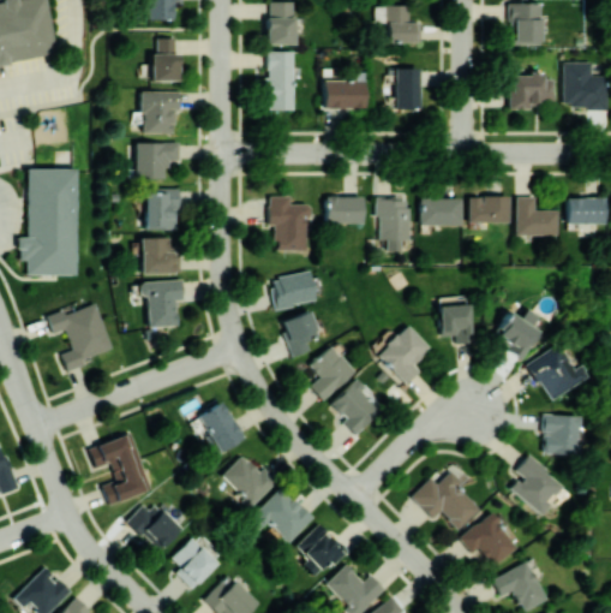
[(0,70),(64,58),(53,0),(40,0),(0,7),(0,70)]
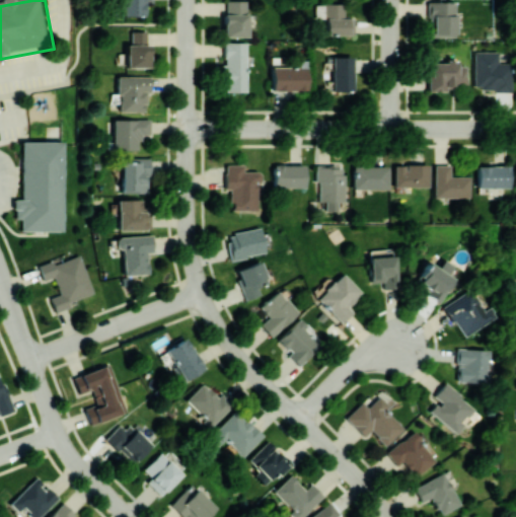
[(148,0),(125,0),(125,17),(148,17),(148,0)]
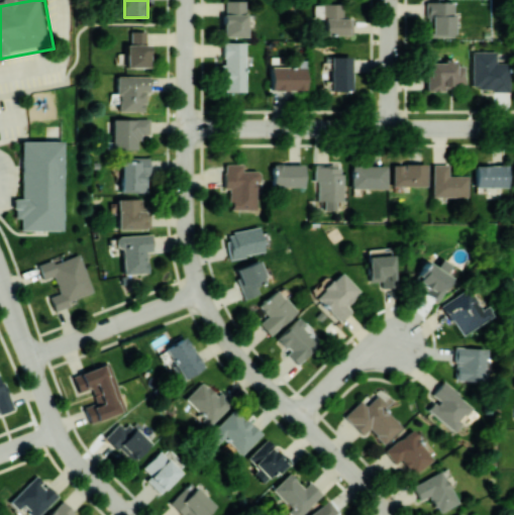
[(248,2),(227,2),(227,15),(224,15),(225,37),(248,37),(248,2)]
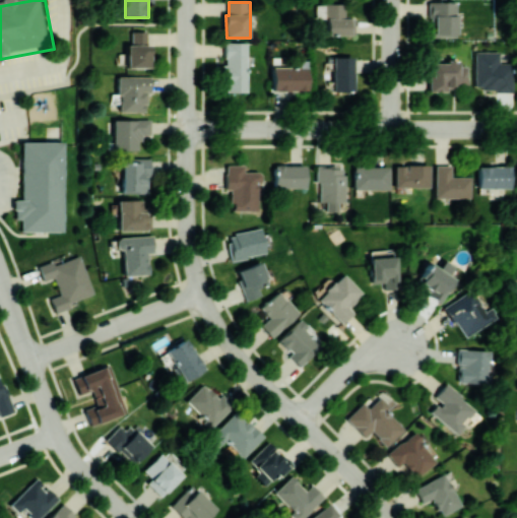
[(458,39),(459,4),(433,3),(433,38),(458,39)]
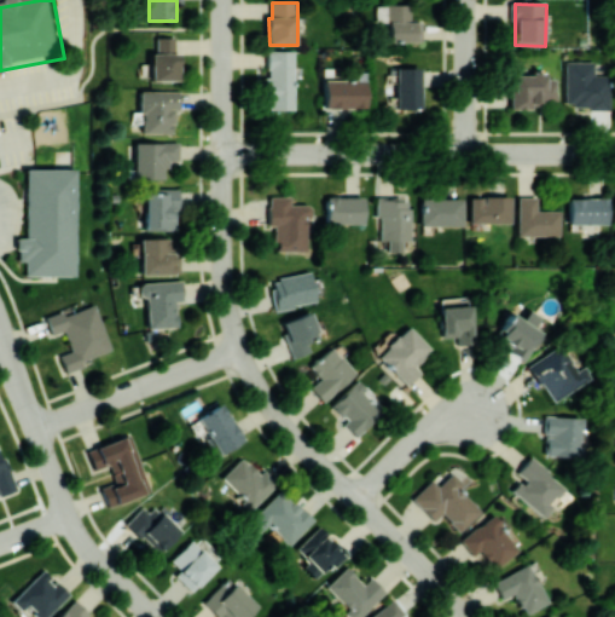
[(425,42),(424,22),(413,23),(412,6),(379,7),(379,23),(390,23),(392,44),(425,42)]
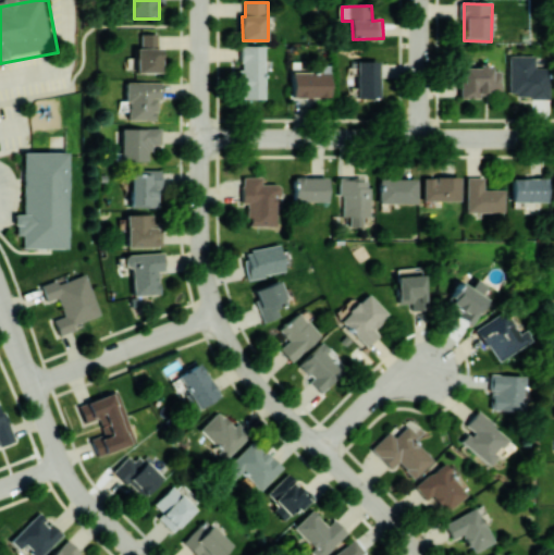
[(137,74),(163,74),(163,49),(160,49),(160,35),(143,35),(143,49),(137,49),(137,74)]
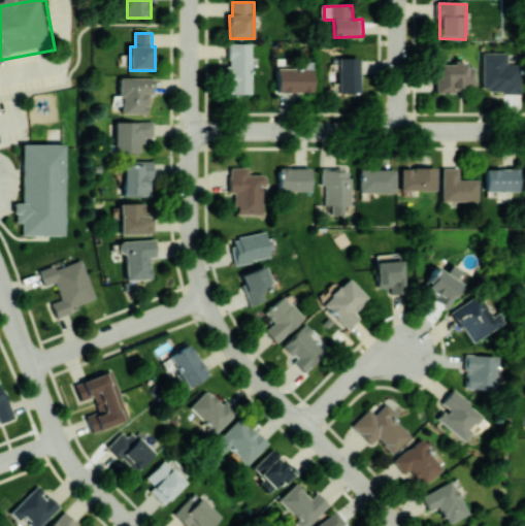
[(253,95),(253,44),(230,44),(230,95),(253,95)]
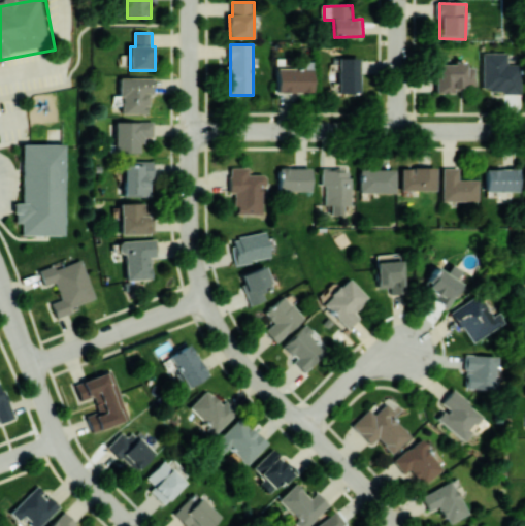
[(485,93),(523,93),(523,65),(511,65),(511,54),(485,54),(485,93)]
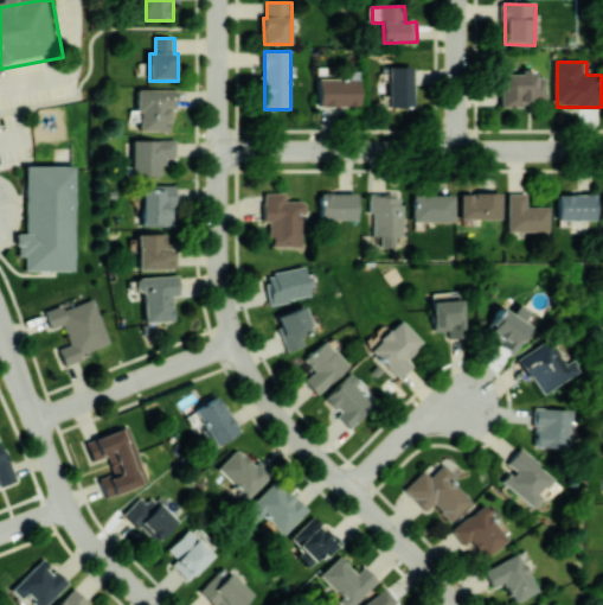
[(391,108),(415,108),(415,68),(391,68),(391,108)]
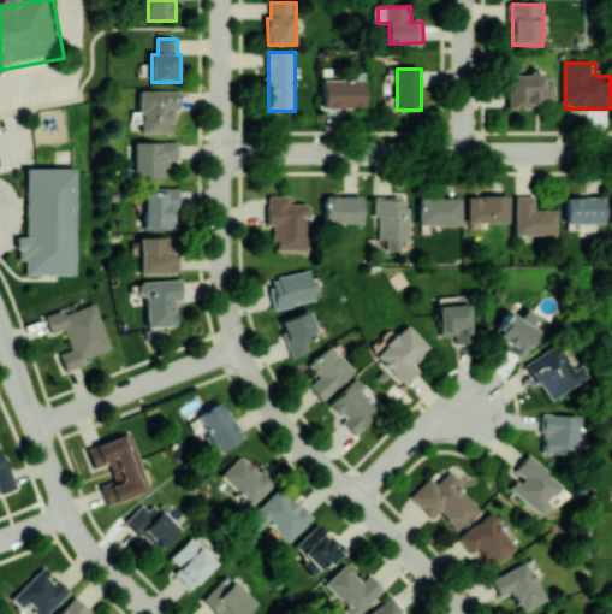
[(511,110),(532,110),(532,104),(556,104),(557,81),(546,80),(546,76),(512,75),(511,110)]
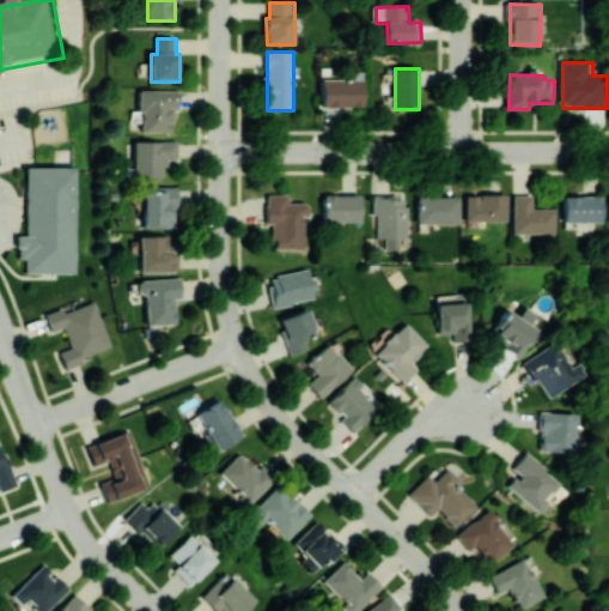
[(364,80),(323,79),(323,108),(364,109),(364,80)]
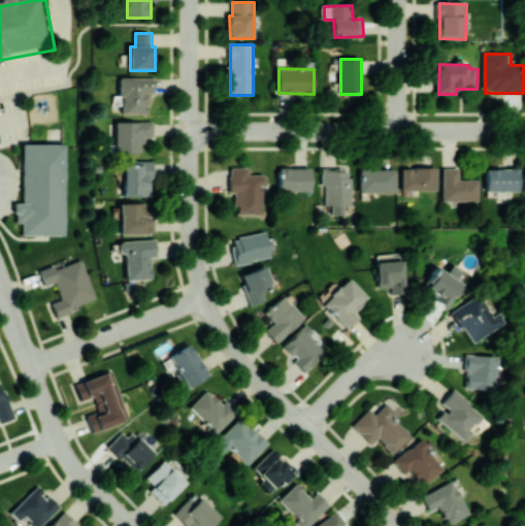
[(152,79),(123,78),(123,114),(152,114),(152,79)]
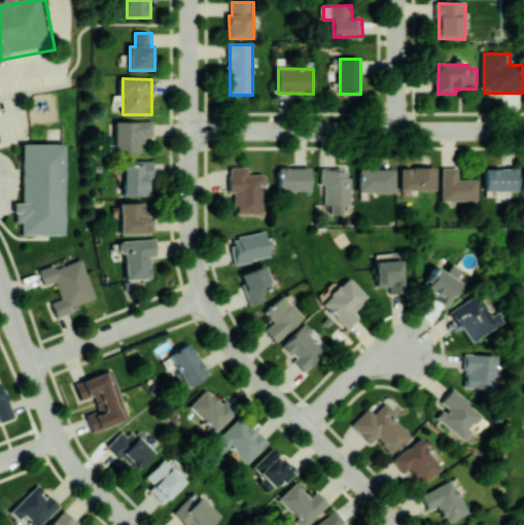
[(117,123),(117,153),(144,153),(143,139),(153,138),(153,123),(117,123)]
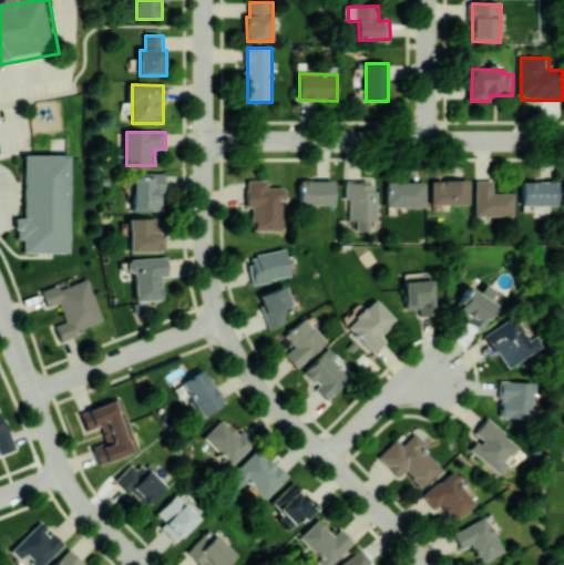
[(72,254),(72,156),(26,156),(26,219),(18,219),(18,240),(26,240),(26,254),(72,254)]
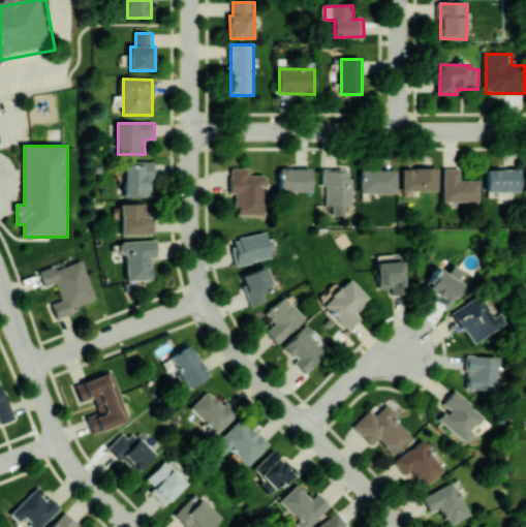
[(153,163),(125,164),(126,198),(154,197),(153,163)]
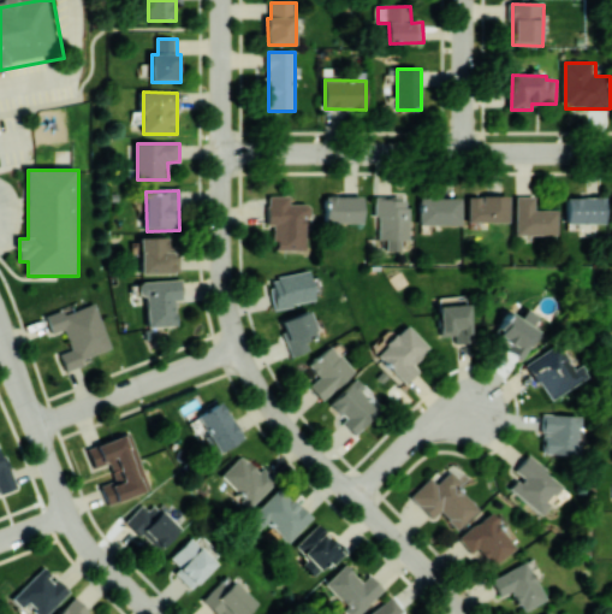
[(310,252),(310,206),(291,206),(291,198),(269,198),(269,226),(277,226),(277,251),(310,252)]
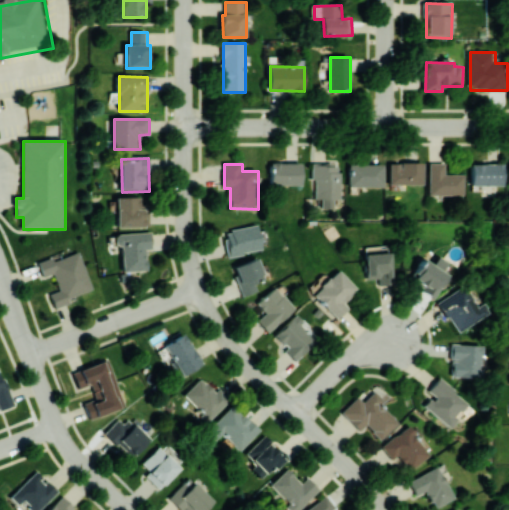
[(302,187),(303,165),(272,164),(271,186),(302,187)]
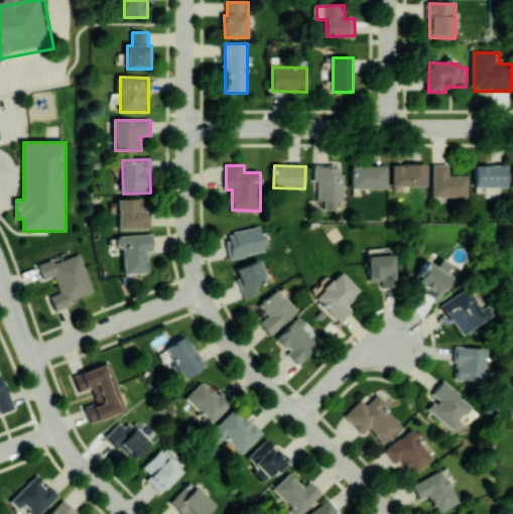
[(428,187),(428,165),(394,165),(394,187),(428,187)]
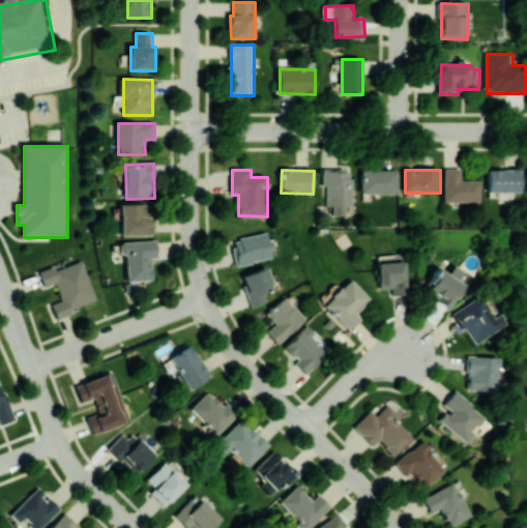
[(482,203),(482,181),(463,182),(463,170),(446,170),(446,203),(482,203)]
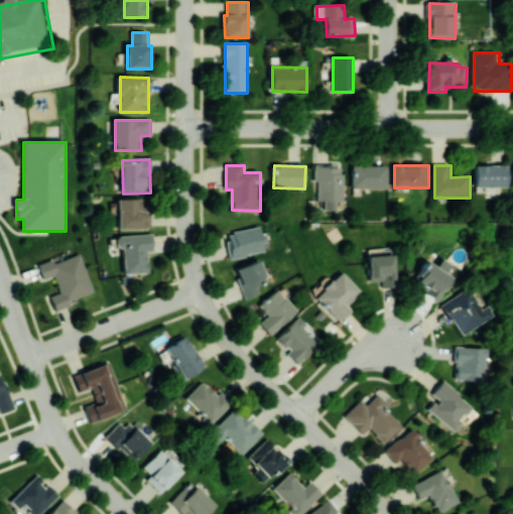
[(344,202),(345,166),(318,166),(318,202),(344,202)]
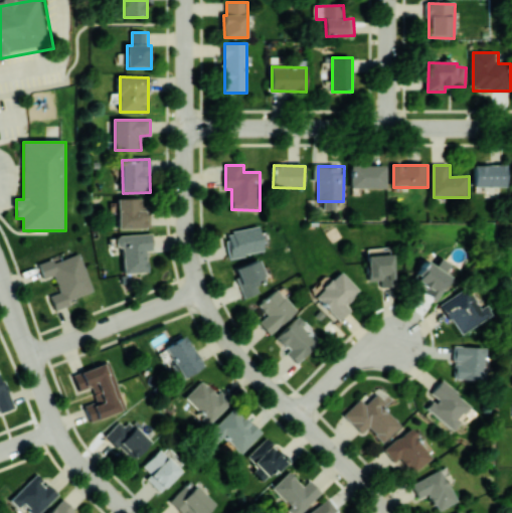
[(387,167),(353,166),(352,189),(387,189),(387,167)]
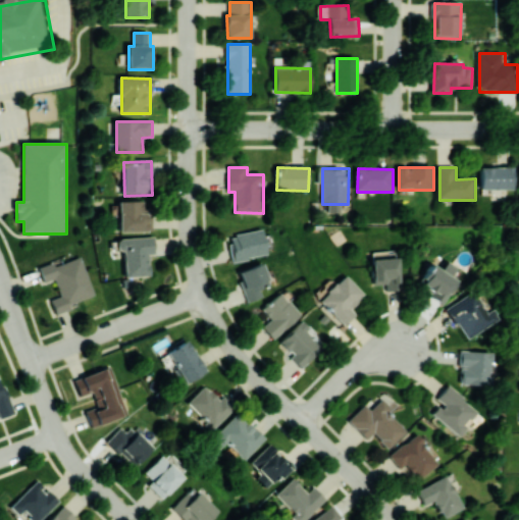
[(482,190),(514,191),(515,168),(482,168),(482,190)]
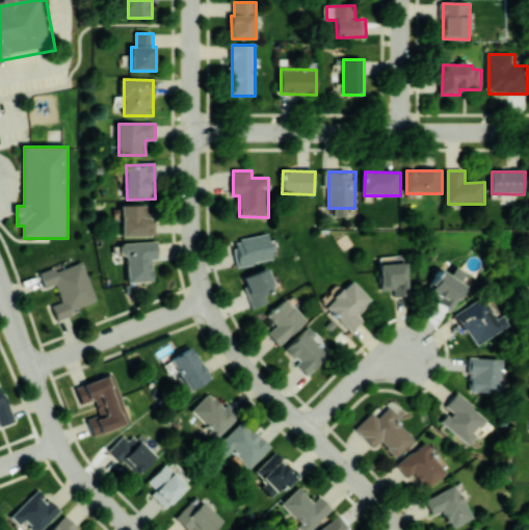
[(123,206),(123,237),(157,237),(157,216),(147,216),(147,206),(123,206)]
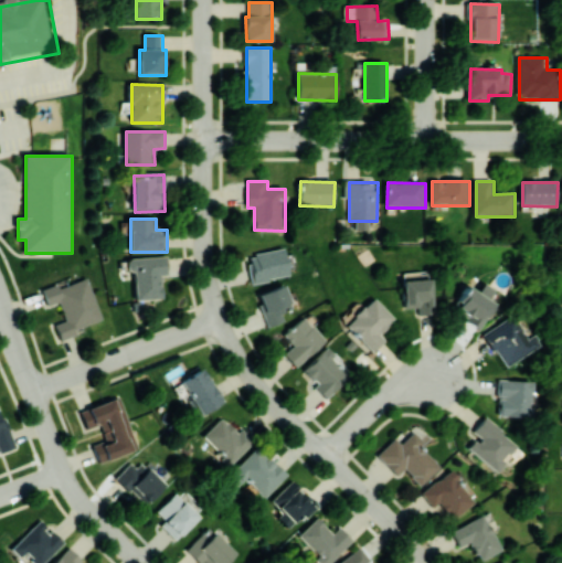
[(292,277),(285,248),(248,256),(254,285),(292,277)]
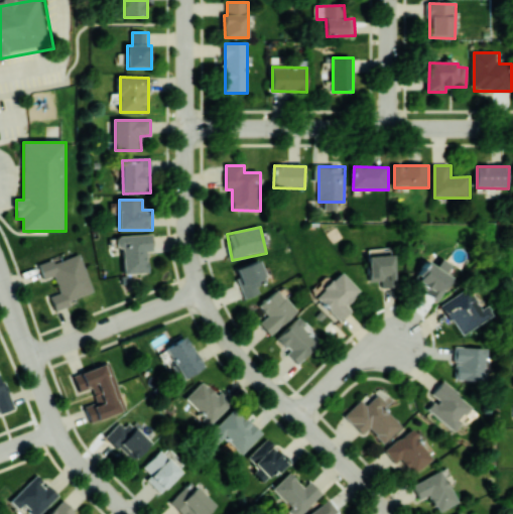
[(153,252),(152,235),(117,237),(117,248),(124,248),(125,275),(149,273),(148,252),(153,252)]
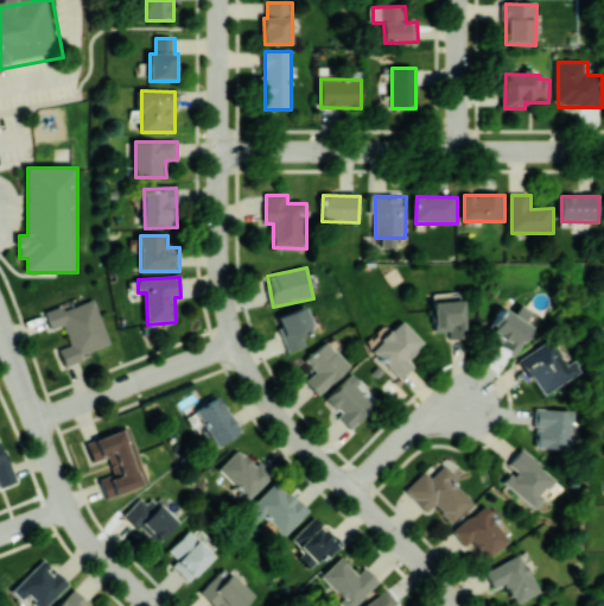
[(112,345),(96,301),(64,311),(63,307),(46,313),(52,330),(65,326),(72,346),(61,351),(67,367),(89,360),(87,354),(112,345)]
